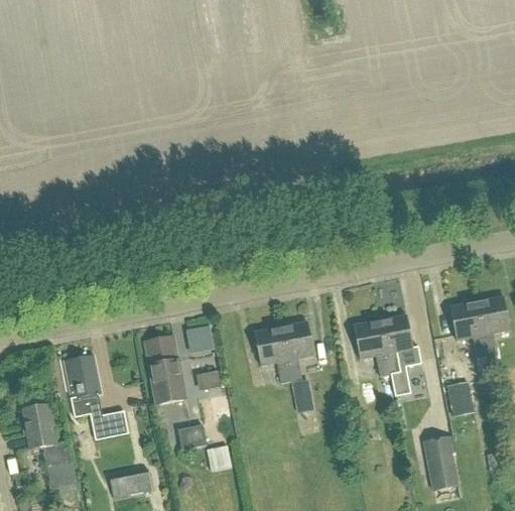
[(475,300),(486,355),(496,353),(492,332),(508,329),(502,295),(475,300)]
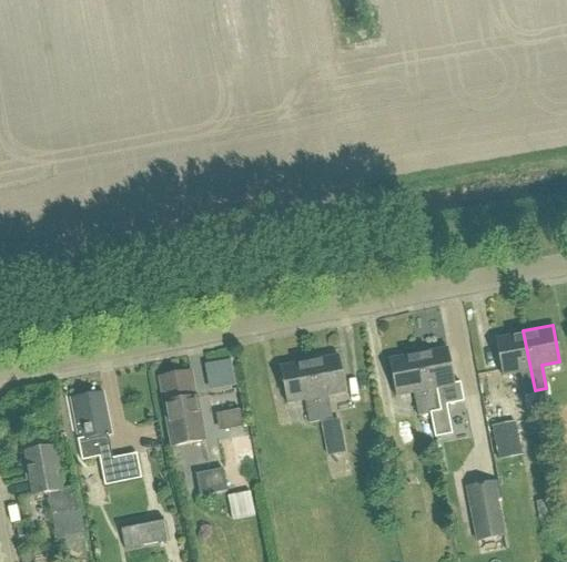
[(523,392),(535,390),(523,330),(494,336),(500,373),(518,369),(523,392)]
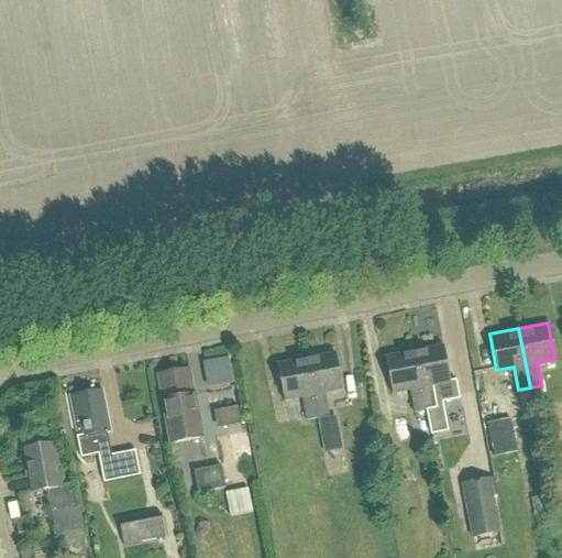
[(414,349),(425,407),(436,405),(431,382),(449,379),(442,342),(414,349)]
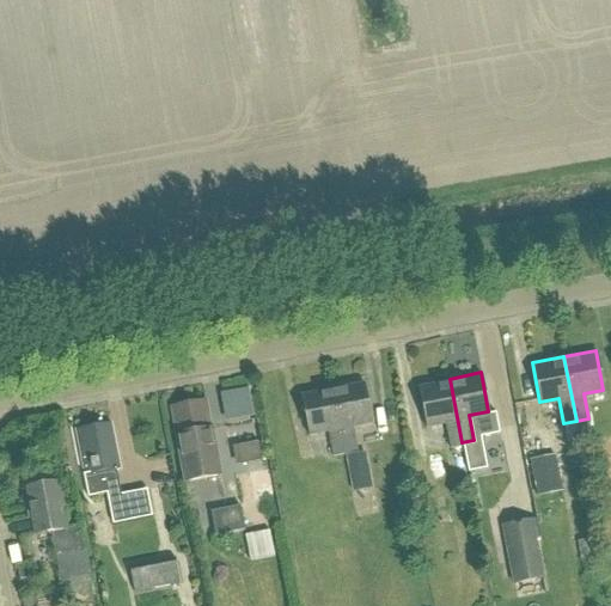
[(448,445),(462,442),(450,379),(417,385),(425,423),(444,420),(448,445)]
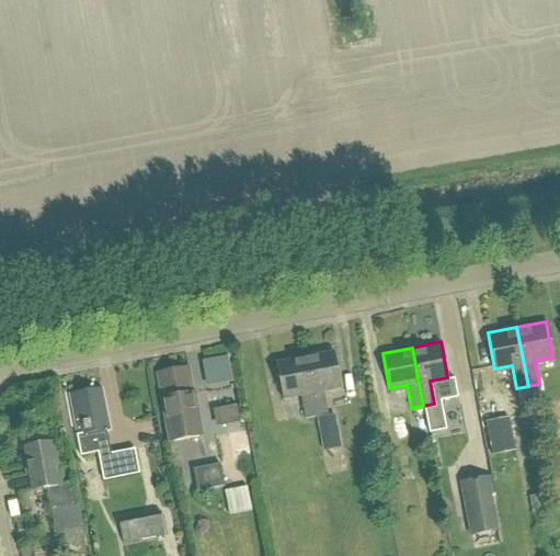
[(304,354),(316,413),(327,411),(322,388),(340,385),(333,349),(304,354)]
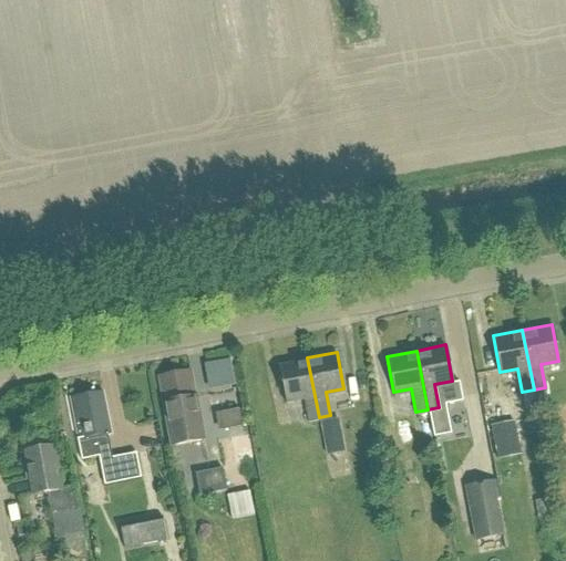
[(206,384),(233,380),(228,353),(202,357),(206,384)]
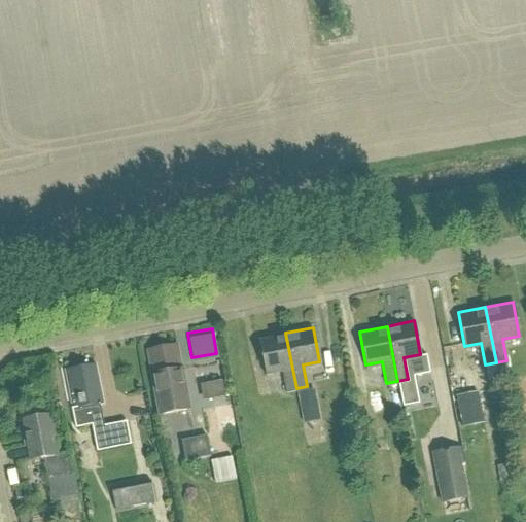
[(285,390),(296,388),(285,333),(258,338),(265,372),(281,369),(285,390)]
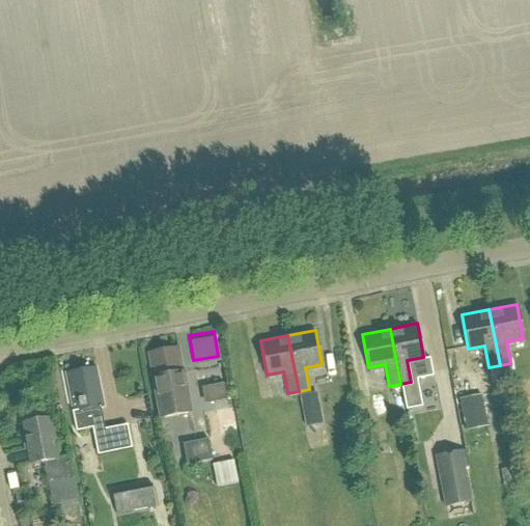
[(175,371),(171,348),(148,352),(156,390),(156,389),(161,415),(191,409),(187,390),(184,391),(183,386),(186,385),(183,369),(175,371)]
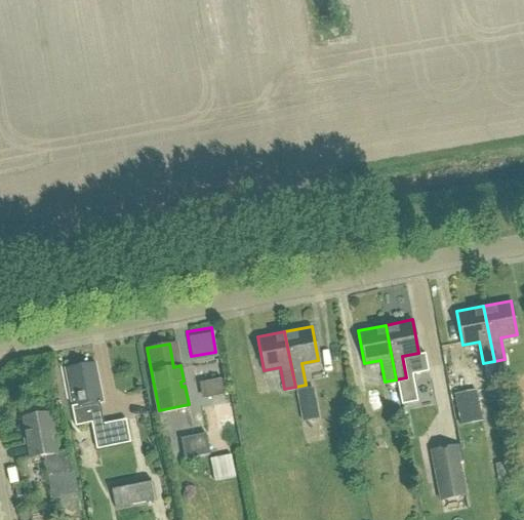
[(452,382),(457,417),(483,414),(475,346),(448,349),(452,382)]
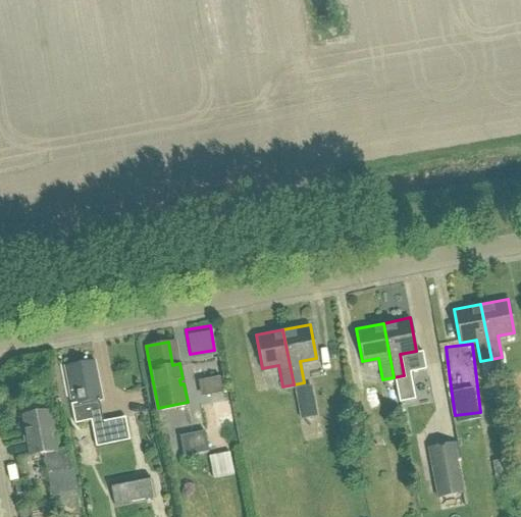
[(102,420),(98,399),(99,399),(99,398),(102,398),(95,359),(63,364),(70,402),(74,421),(91,418),(96,445),(129,437),(124,415),(102,420)]
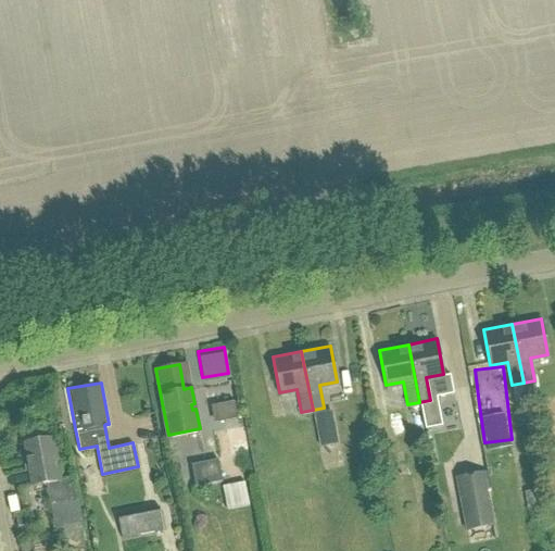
[(235,423),(234,397),(206,398),(209,425),(235,423)]
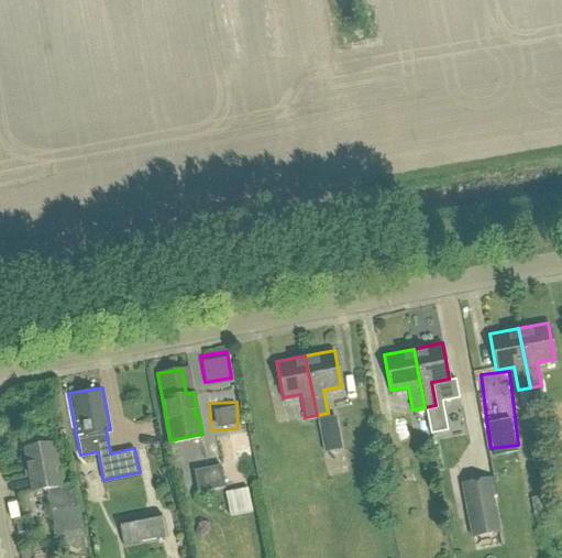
[(339,428),(322,431),(324,448),(342,445),(339,428)]
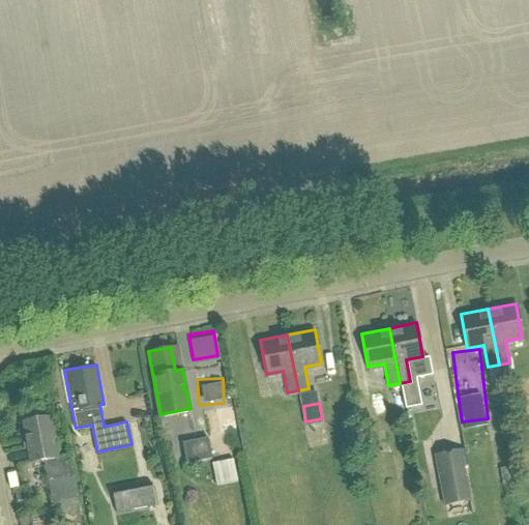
[(57,456),(50,415),(23,420),(30,461),(45,459),(49,479),(72,474),(68,454),(57,456)]
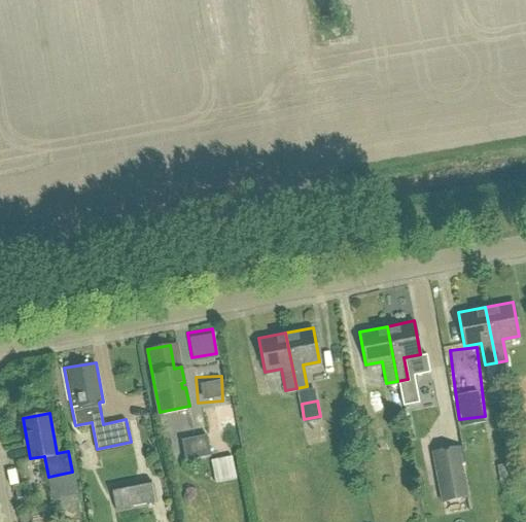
[(185,459),(210,455),(205,433),(181,438),(185,459)]
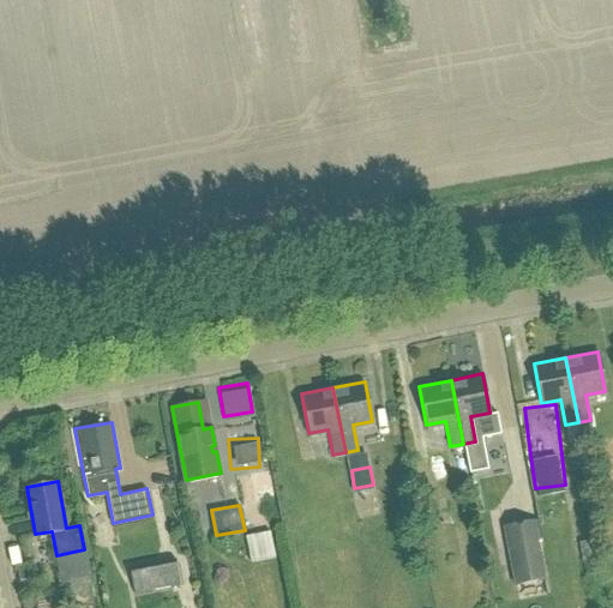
[(503,523),(515,583),(545,577),(534,517),(503,523)]
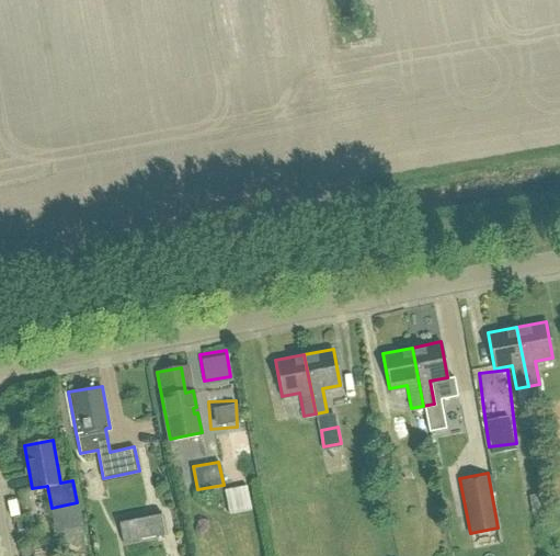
[(247,484),(225,488),(229,511),(251,507),(247,484)]
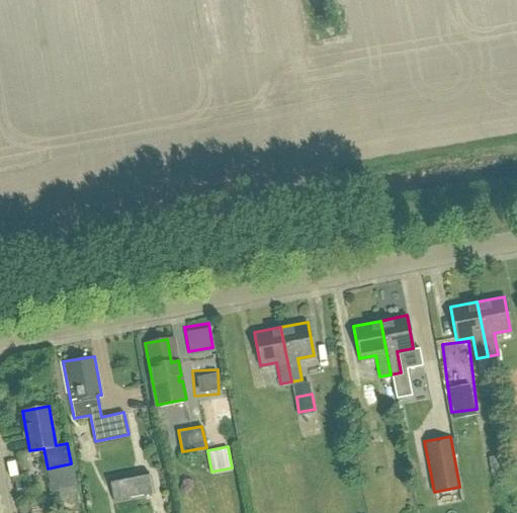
[(48,468),(51,489),(59,487),(75,484),(77,484),(73,463),(71,463),(48,468)]
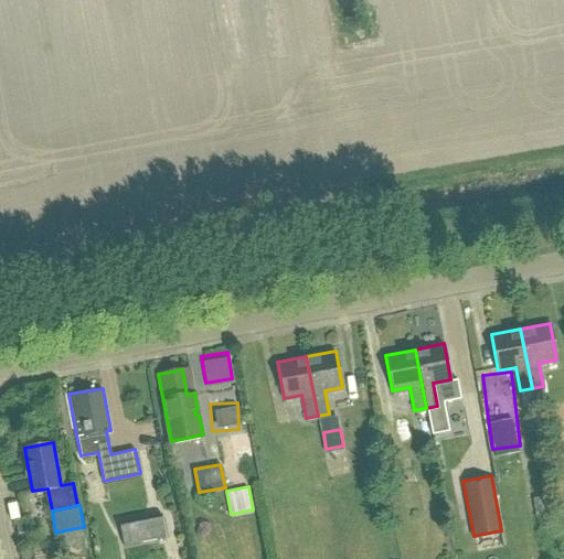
[(125,554),(144,550),(141,539),(166,535),(160,511),(117,519),(125,554)]
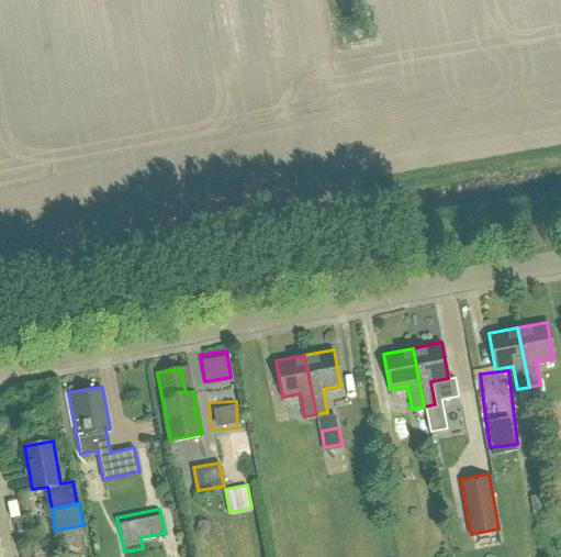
[(68,555),(86,552),(81,525),(64,528),(68,555)]
